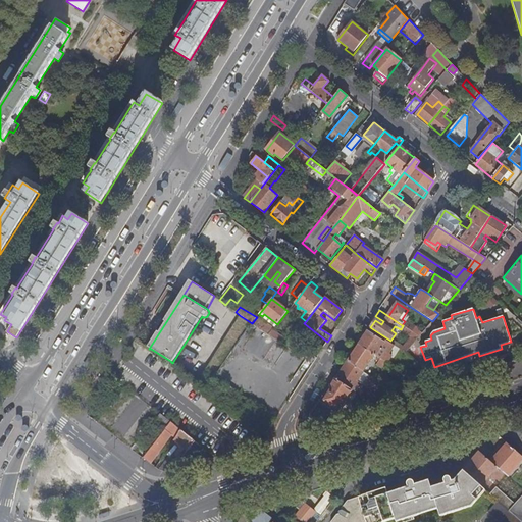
[(264,314),(262,316),(275,326),(277,324),(264,314)]
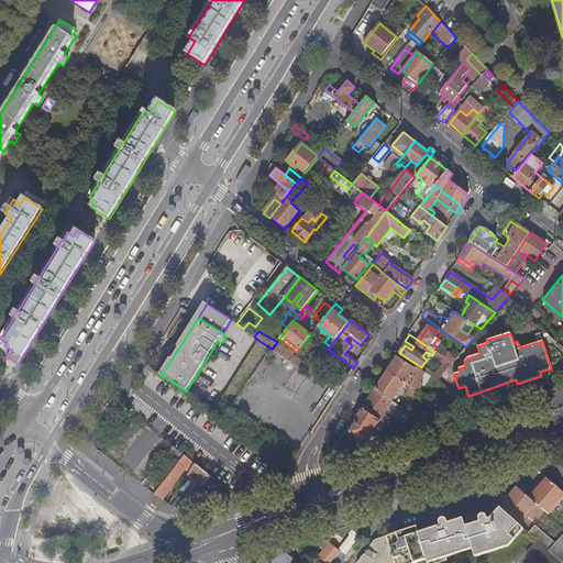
[(260,341),(212,414),(223,422),(233,408),(246,388),(257,371),(272,350),(272,349),(260,341)]
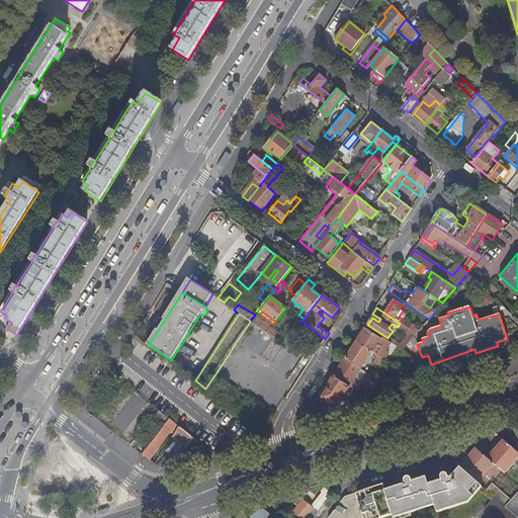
[(255,315),(250,321),(250,322),(255,325),(266,332),(270,328),(271,326),(262,320),(255,315)]
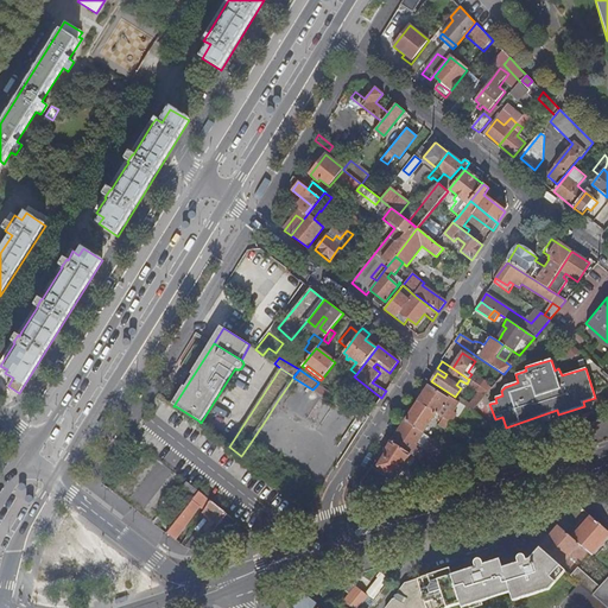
[(333,404),(335,405),(352,416),(361,423),(365,425),(369,417),(349,400),(358,388),(377,404),(381,398),(354,377),(337,398),(333,404)]
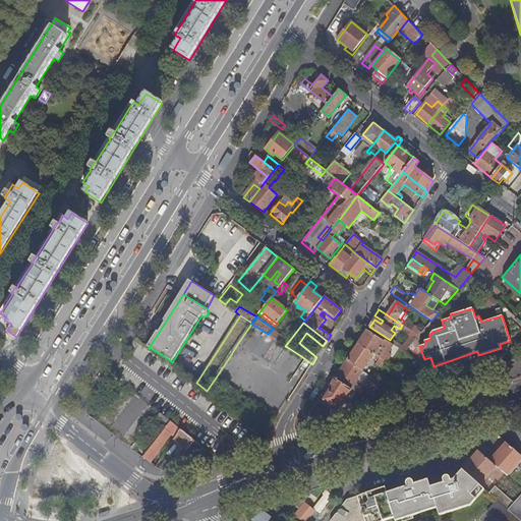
[(405,344),(401,349),(405,352),(418,336),(405,327),(396,338),(405,344)]
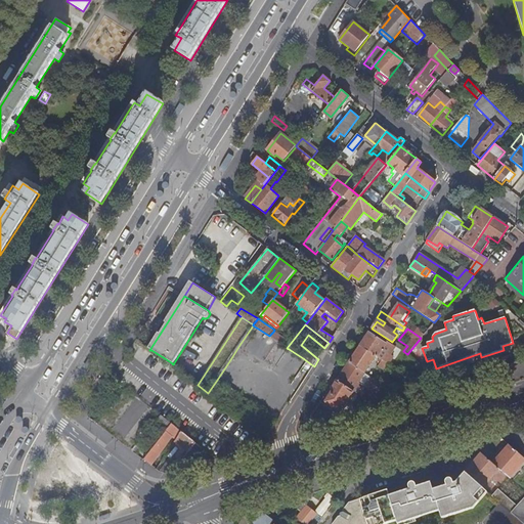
[(287,348),(291,343),(273,332),(269,336),(287,348)]
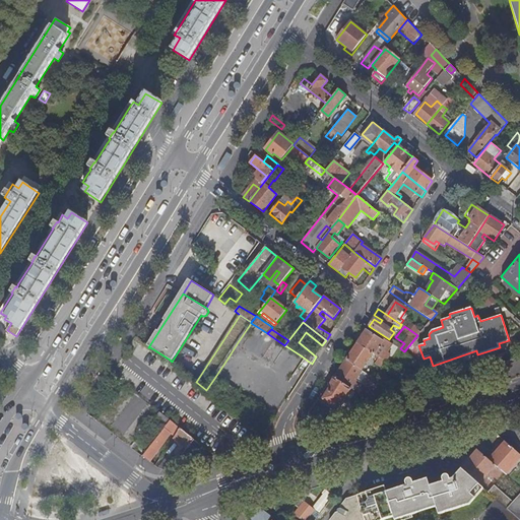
[(367,330),(358,343),(373,353),(379,358),(386,363),(389,355),(383,351),(381,354),(377,352),(384,341),(367,330)]
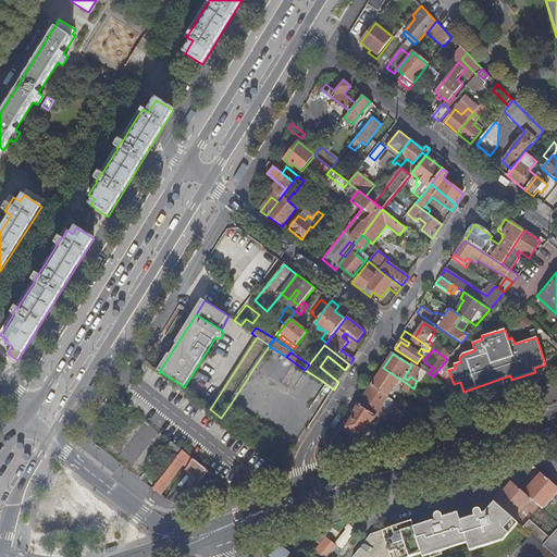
[(383,368),(371,386),(387,397),(399,379),(383,368)]
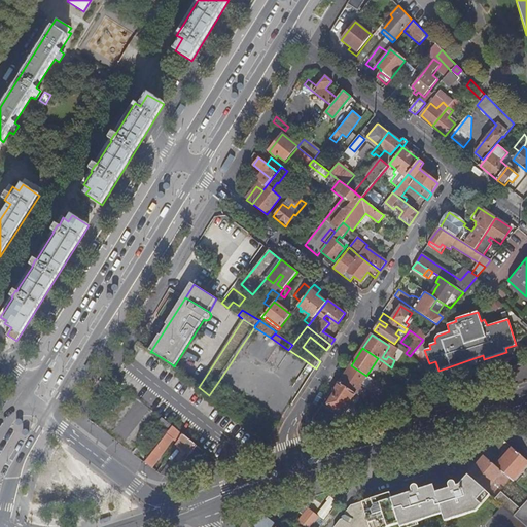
[(387,373),(391,367),(384,362),(380,369),(387,373)]
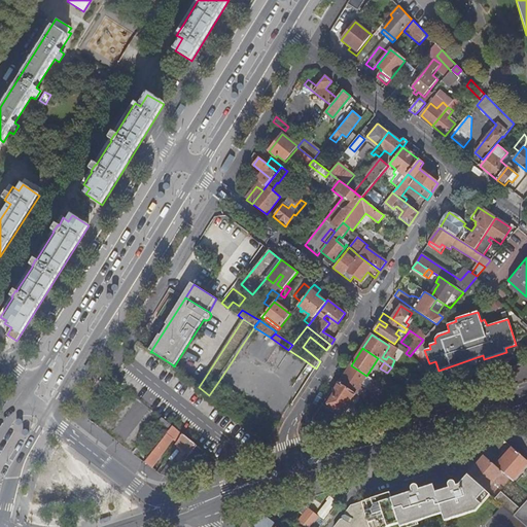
[(366,376),(351,365),(340,383),(354,393),(355,393),(366,376)]
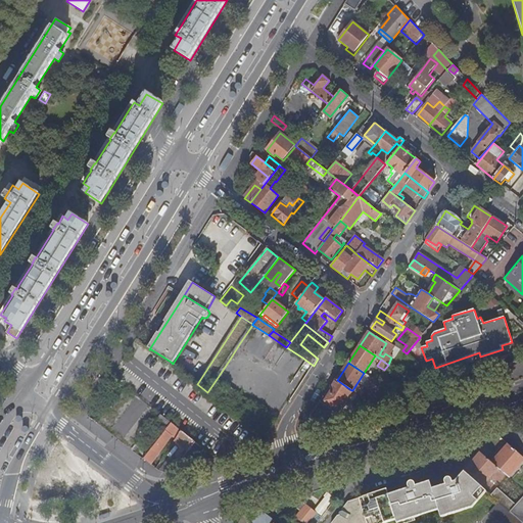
[(368,376),(364,373),(352,390),(357,392),(360,388),(364,382),(368,376)]
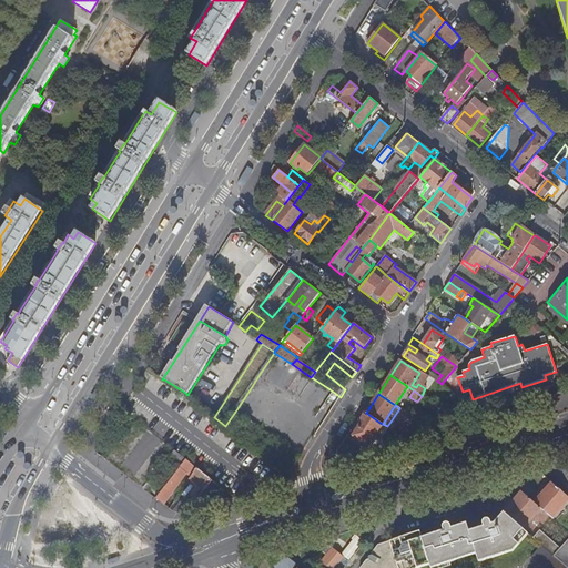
[(411,415),(399,408),(395,415),(406,423),(411,415)]
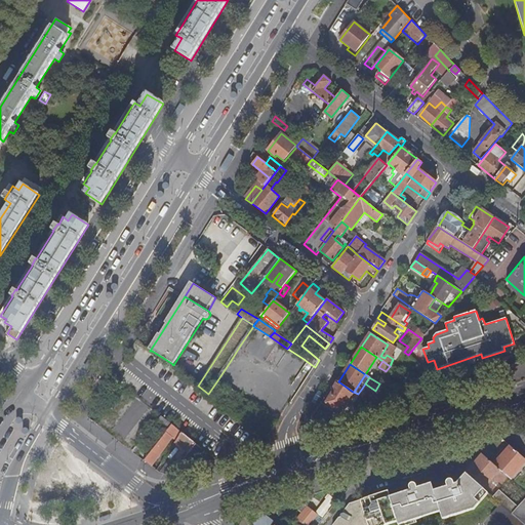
[(353,392),(338,381),(333,390),(334,391),(326,402),(337,409),(340,405),(342,407),(344,408),(354,392),(353,392)]
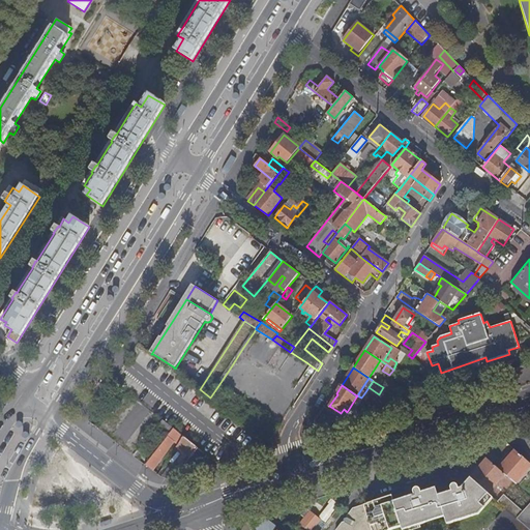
[(152,471),(181,434),(174,429),(145,466),(152,471)]
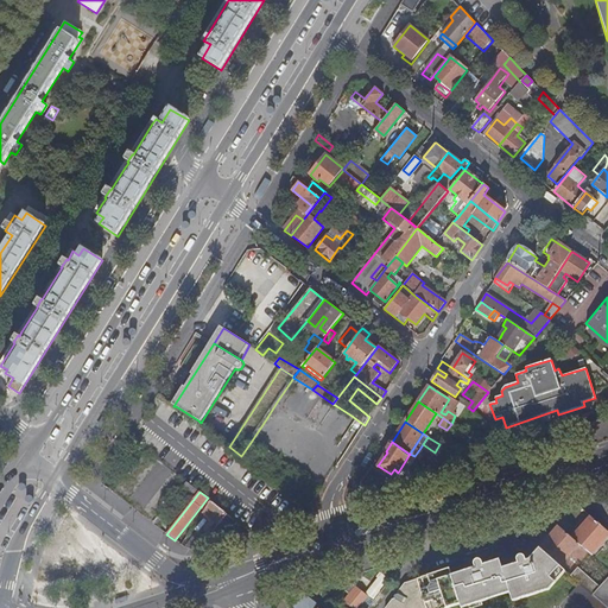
[(210,534),(227,514),(220,508),(213,502),(211,501),(203,513),(209,517),(207,521),(204,519),(196,530),(200,532),(207,538),(210,534)]
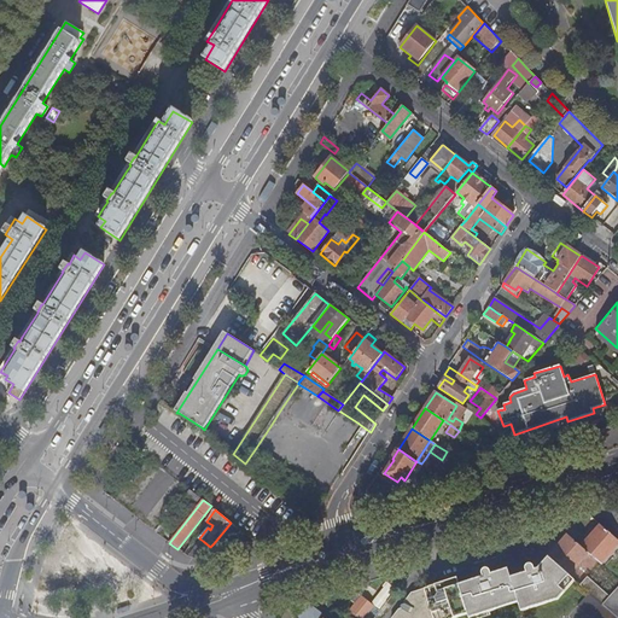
[(600,564),(617,542),(617,540),(600,525),(581,547),(589,554),(600,564)]
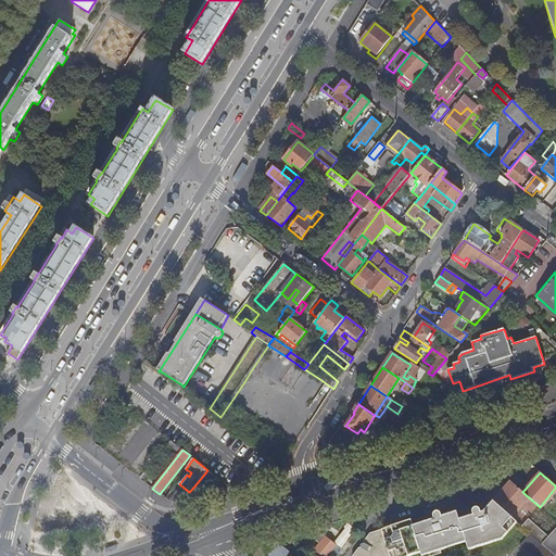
[(510,482),(493,502),(512,518),(530,498),(522,492),(510,482)]
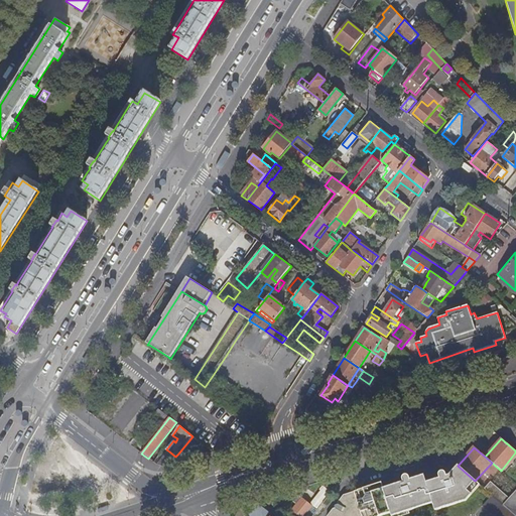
[(159,466),(167,467),(175,457),(169,452),(159,466)]
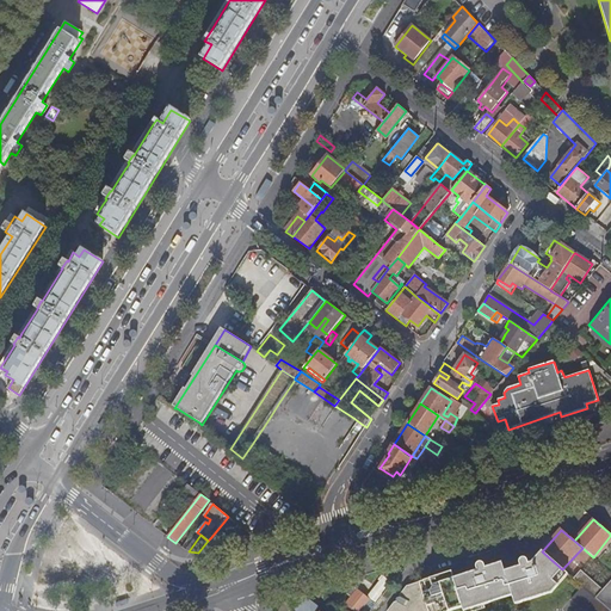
[(450,610),(463,608),(463,610),(466,610),(513,597),(516,605),(551,593),(568,574),(562,569),(542,551),(531,563),(529,565),(528,561),(526,560),(525,559),(524,559),(523,559),(522,560),(520,560),(520,561),(519,563),(519,565),(520,567),(505,572),(504,568),(501,563),(494,566),(486,568),(485,567),(485,565),(483,563),(481,562),(479,562),(477,563),(476,566),(476,567),(477,571),(454,579),(451,572),(406,586),(387,610),(450,610)]
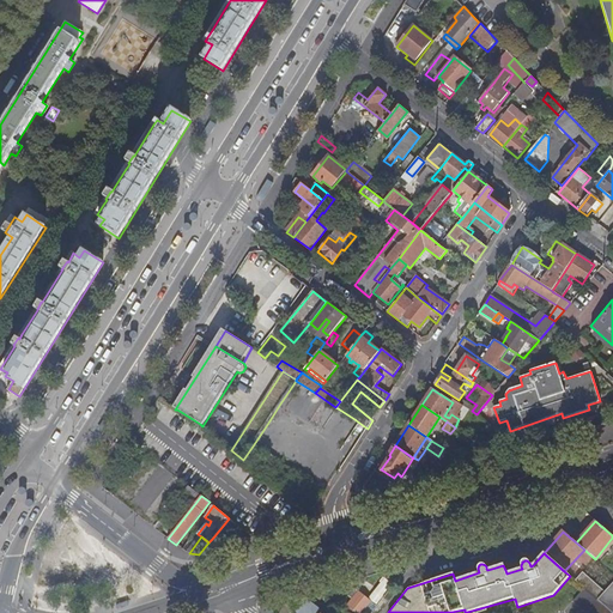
[(374,593),(382,600),(384,598),(400,577),(390,570),(374,593)]
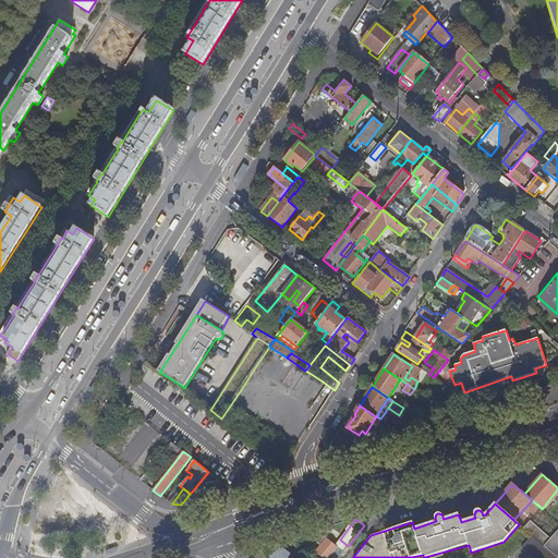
[(531,535),(536,528),(530,522),(524,529),(531,535)]
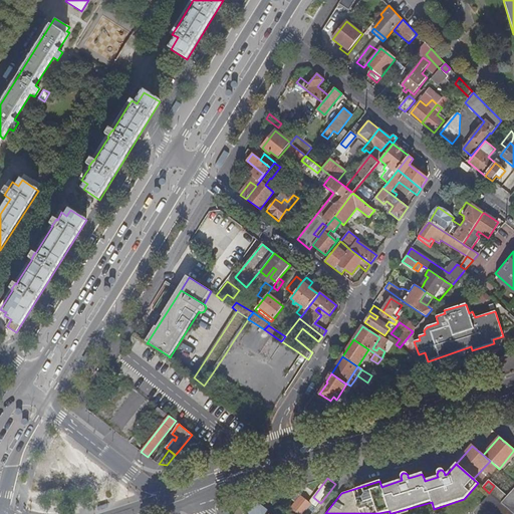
[(501,503),(507,497),(494,486),(489,493),(490,494),(501,503)]
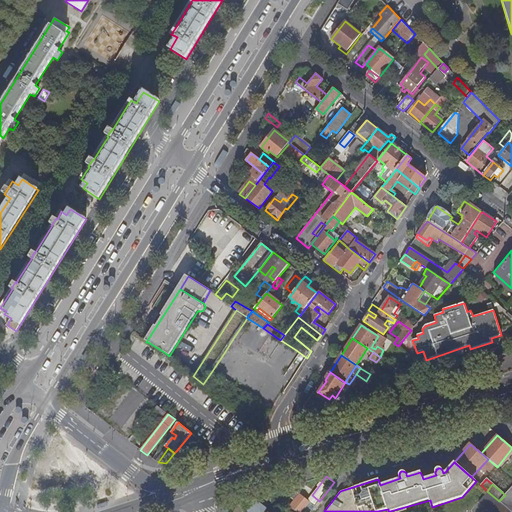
[(511,505),(511,486),(505,495),(499,501),(508,510),(511,505)]
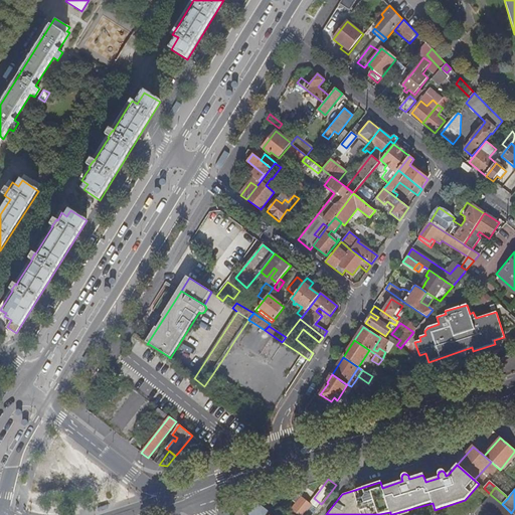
[(514,514),(511,513),(502,504),(491,495),(481,506),(491,514),(514,514)]
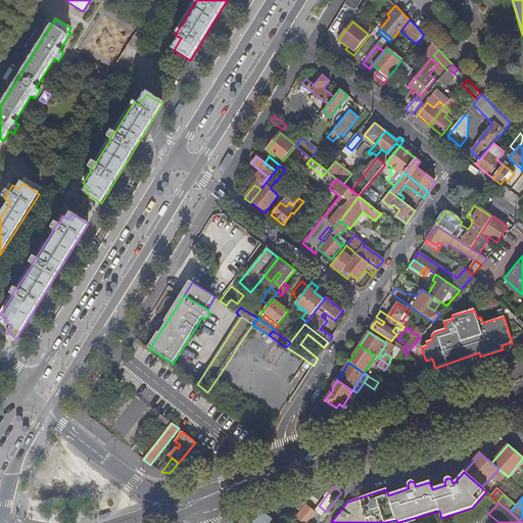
[(303,522),(308,522),(317,513),(315,512),(306,505),(296,517),(303,522)]
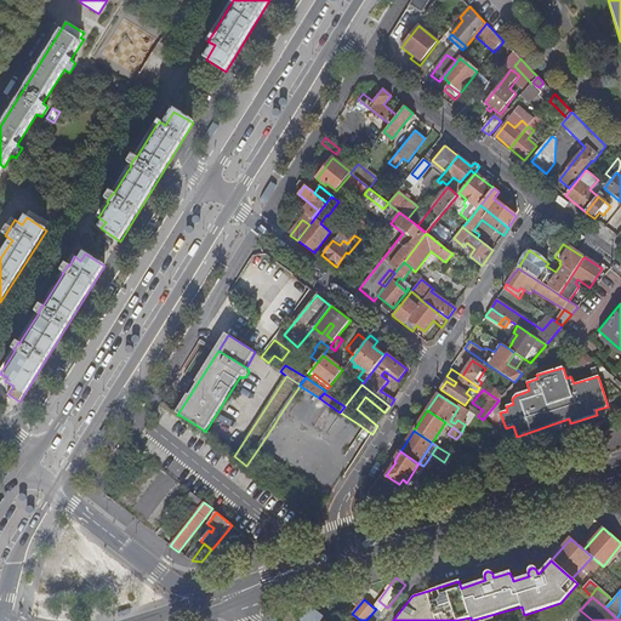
[(376,609),(382,614),(387,608),(379,600),(374,608),(376,609)]
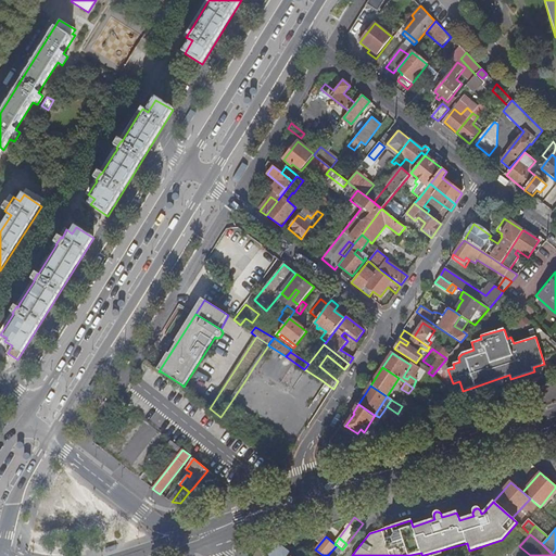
[(288,555),(290,554),(279,545),(274,552),(272,551),(267,555),(288,555)]
